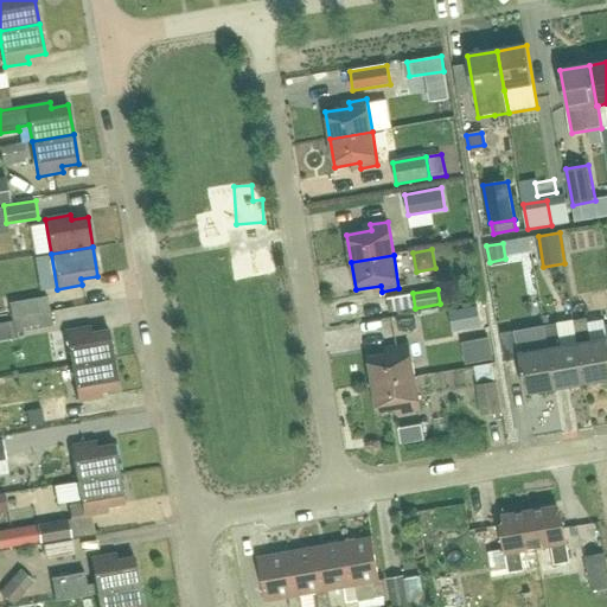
[(10,305),(12,318),(49,312),(46,298),(10,305)]
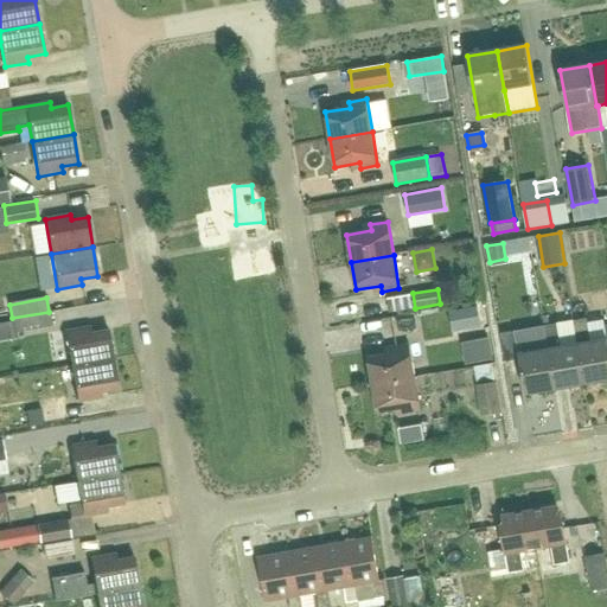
[(478,307),(449,312),(452,330),(481,325),(478,307)]
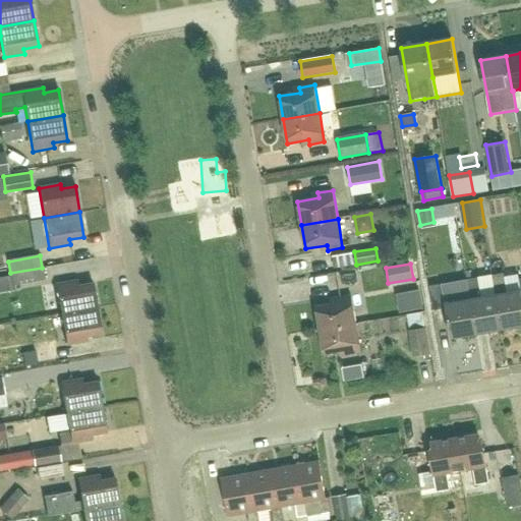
[(42,268),(10,273),(12,285),(44,280),(42,268)]
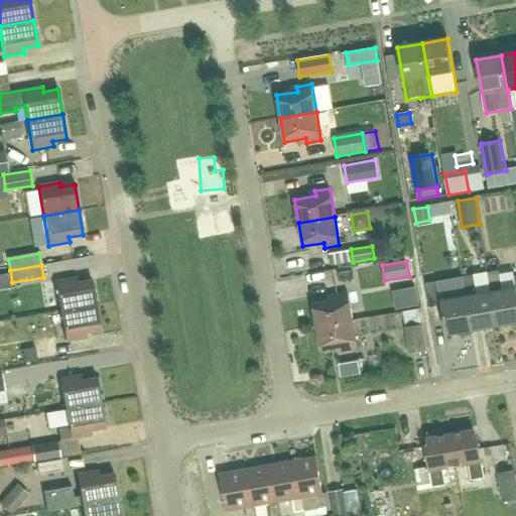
[(12,282),(10,270),(0,272),(0,288),(13,286),(12,282)]
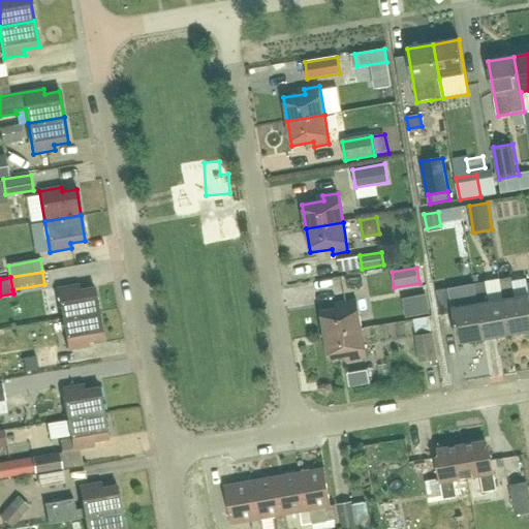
[(528,331),(528,283),(528,284),(528,292),(528,294),(516,298),(511,278),(500,280),(503,300),(509,334),(528,331)]
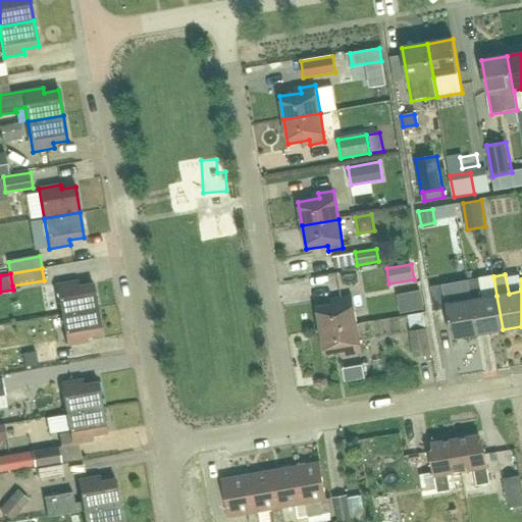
[(478,334),(503,329),(497,296),(493,276),(468,280),(471,300),(472,300),(478,334)]
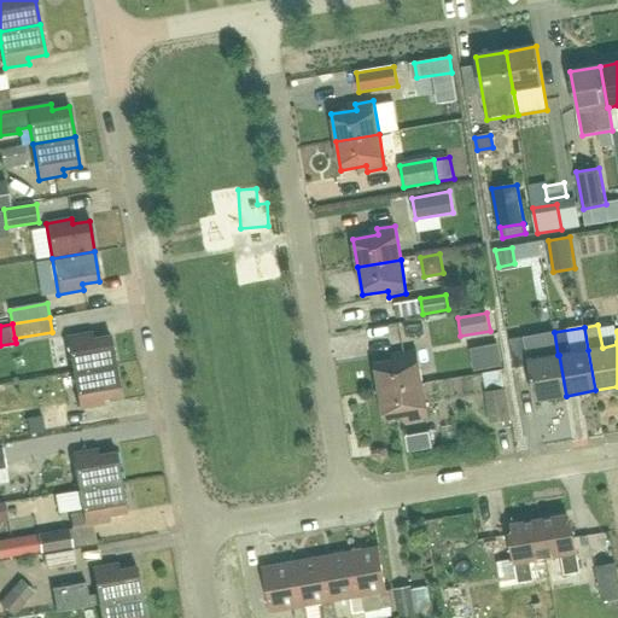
[(535,401),(566,396),(559,355),(558,355),(554,332),(511,340),(516,368),(530,366),(535,401)]
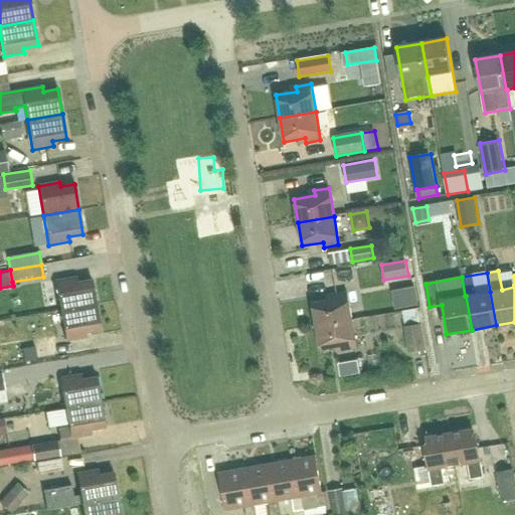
[(75,278),(55,281),(60,311),(96,305),(91,280),(76,282),(75,278)]
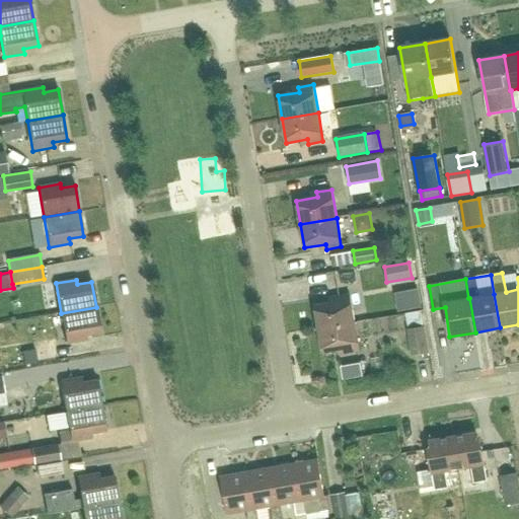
[(336,302),(314,305),(318,329),(354,322),(350,294),(335,297),(336,302)]
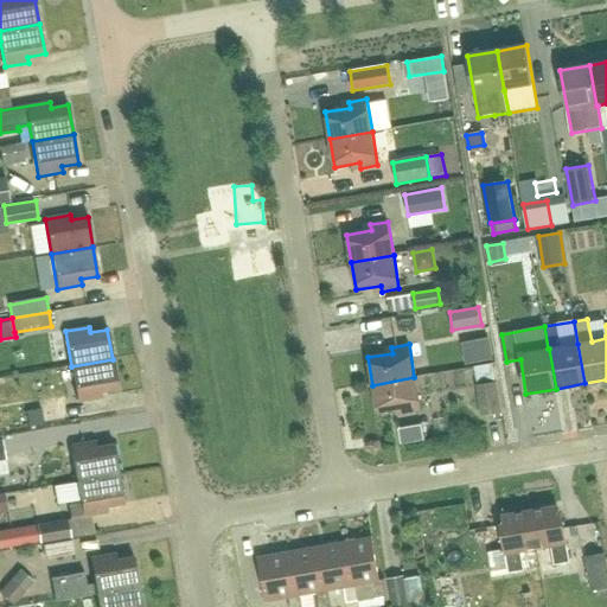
[(101,391),(117,389),(113,359),(71,366),(77,401),(102,397),(101,391)]
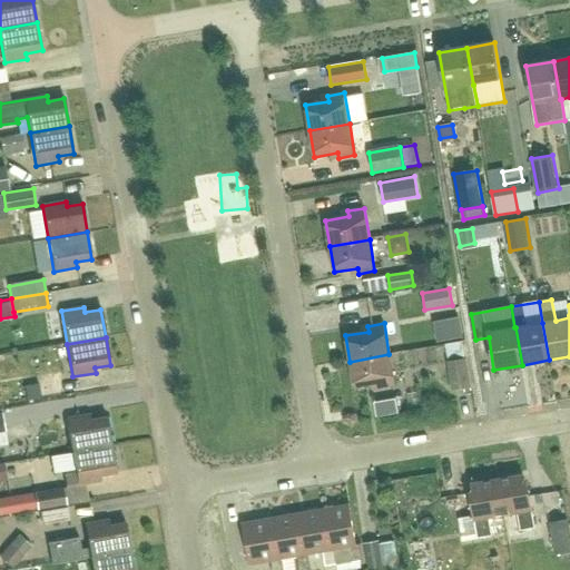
[(389,354),(350,362),(354,387),(377,383),(379,389),(394,386),(389,354)]
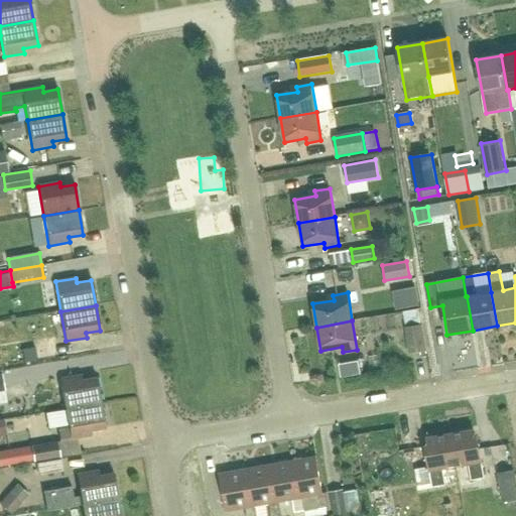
[(409,352),(425,350),(421,326),(405,329),(409,352)]
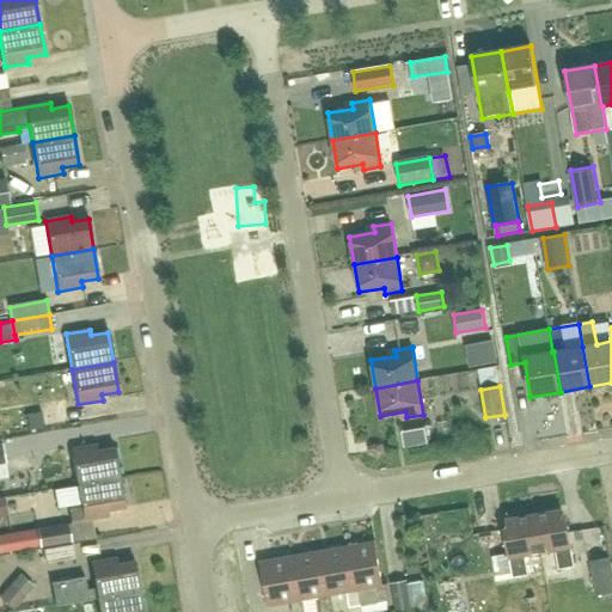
[(46,428),(65,424),(62,410),(43,414),(46,428)]
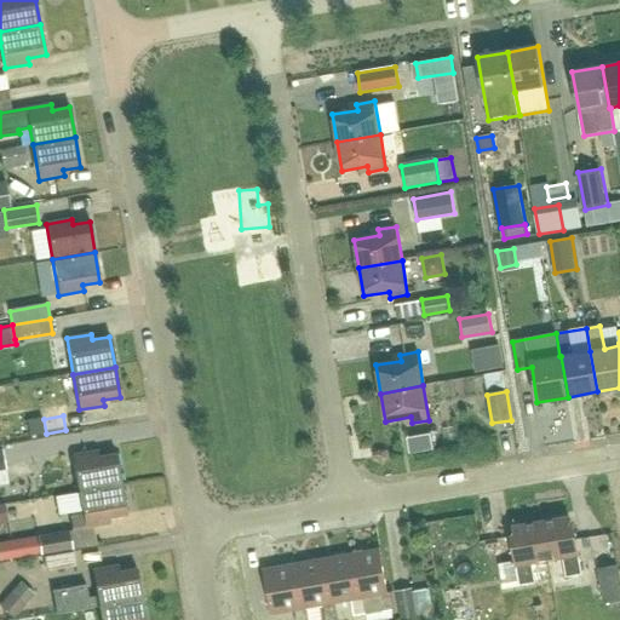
[(29,435),(44,432),(41,418),(27,420),(29,435)]
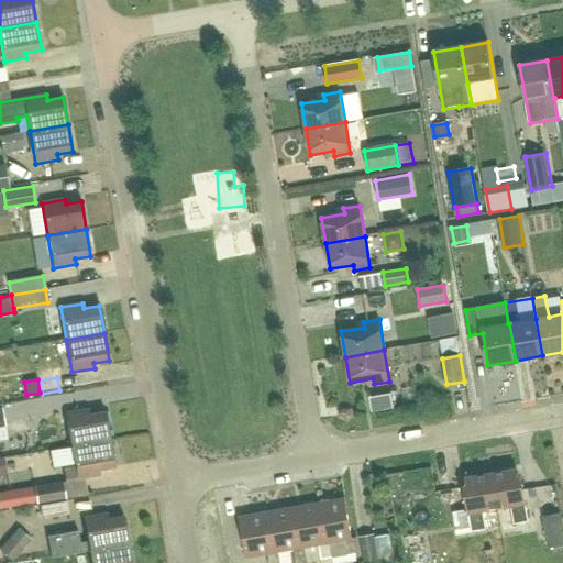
[(392,394),(370,397),(373,411),(394,408),(392,394)]
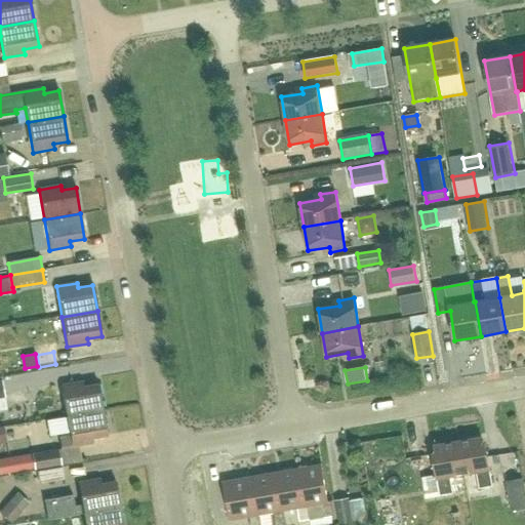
[(82,382),(62,386),(67,415),(103,409),(98,385),(83,387),(82,382)]
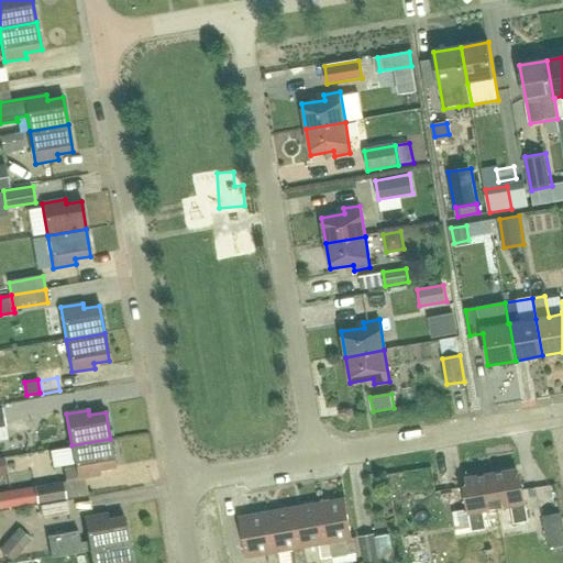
[(66,481),(77,478),(99,475),(98,470),(114,466),(110,439),(72,445),(74,464),(64,465),(66,481)]
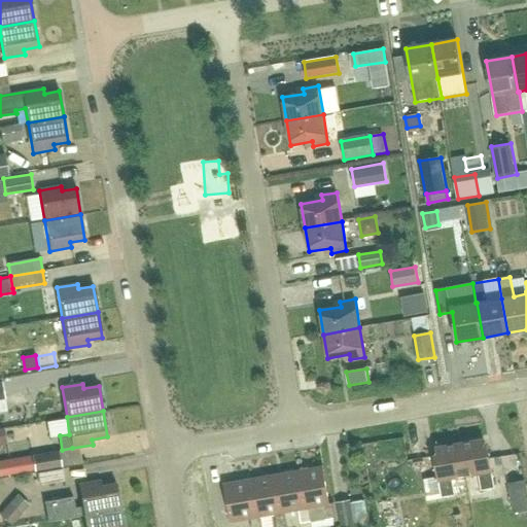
[(483,448),(482,441),(460,444),(465,476),(479,473),(482,490),(494,488),(487,447),(483,448)]
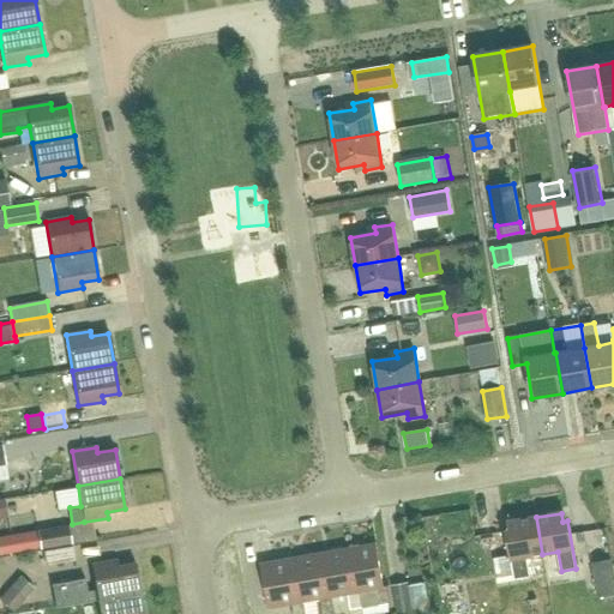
[(536,517),(510,522),(512,530),(507,531),(516,578),(529,576),(525,557),(542,554),(536,517)]
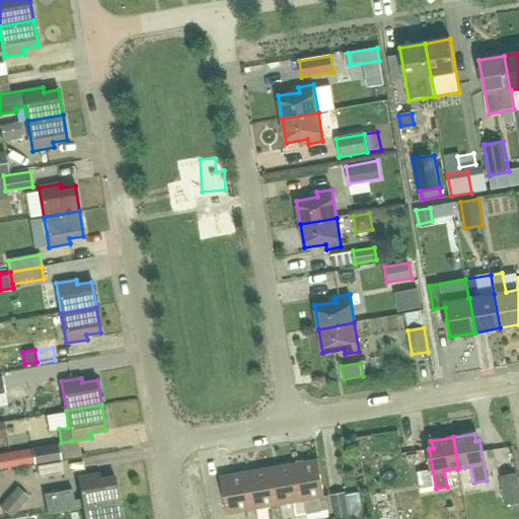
[(33,462),(33,463),(60,459),(57,445),(31,449),(33,462)]
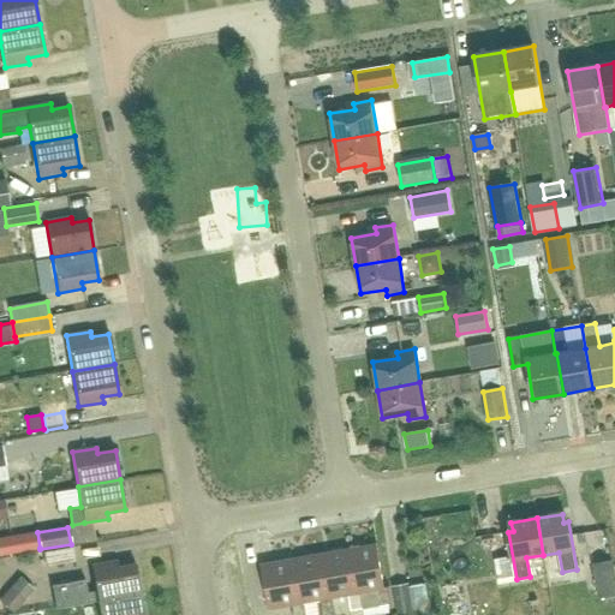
[(36,530),(0,536),(0,554),(40,548),(37,532),(36,530)]
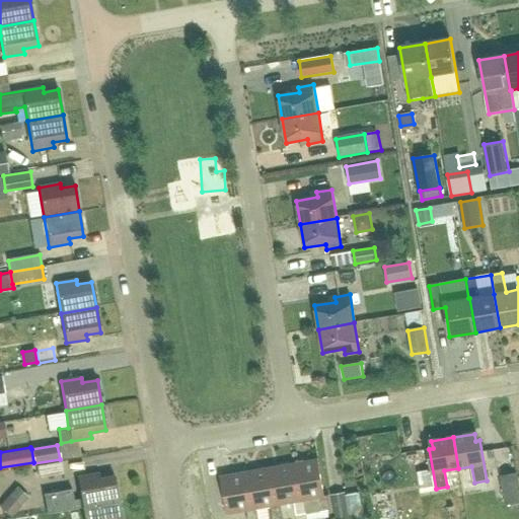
[(324,497),(318,460),(293,464),(300,502),(304,501),(318,499),(320,512),(330,510),(328,496),(324,497)]
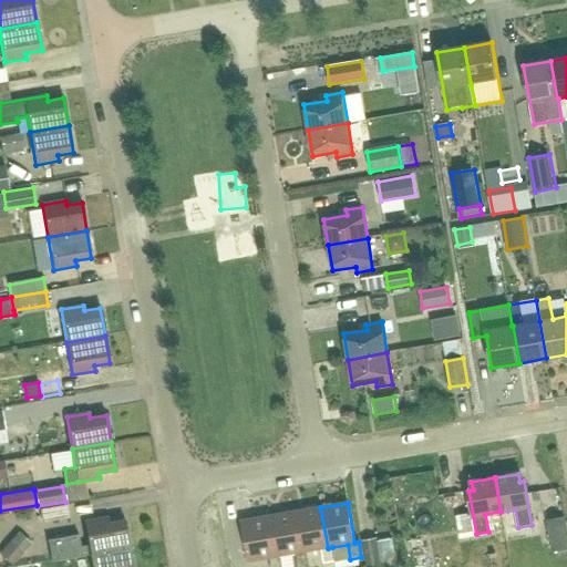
[(66,504),(30,511),(32,524),(69,517),(66,504)]
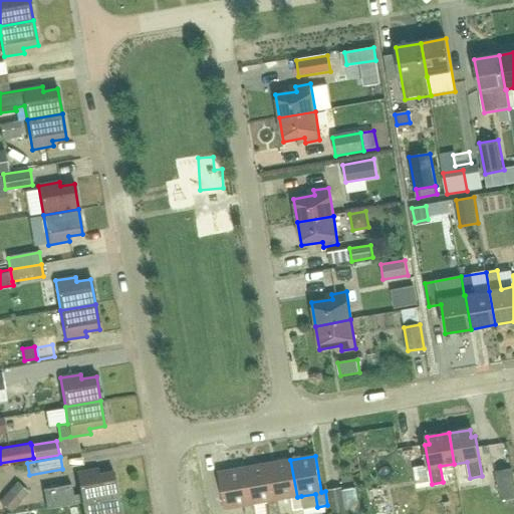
[(297,497),(290,460),(267,464),(273,501),(278,500),(291,498),(293,511),(304,509),(301,496),(297,497)]
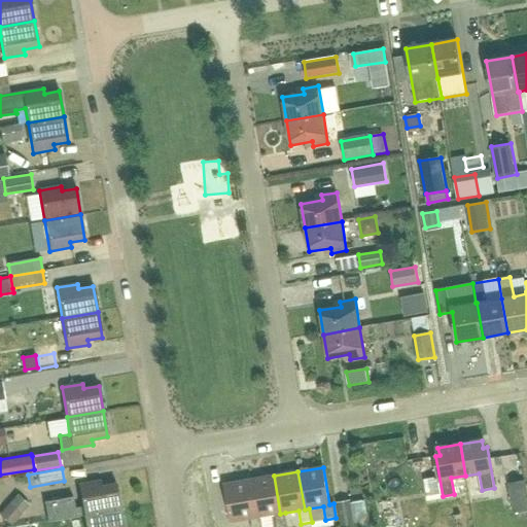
[(280,514),(274,476),(249,480),(256,518),(260,517),(275,515),(276,526),(282,526),(287,526),(285,513),(280,514)]
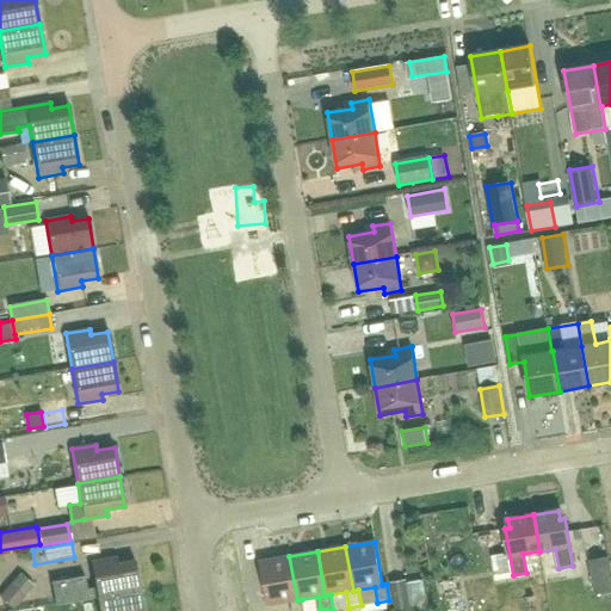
[(289,556),(260,561),(267,606),(290,602),(291,610),(303,610),(302,599),(297,600),(289,556)]
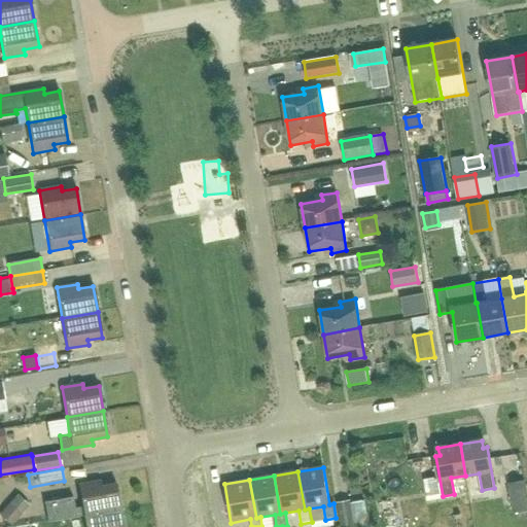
[(526,511),(526,482),(526,480),(510,483),(515,513),(526,511)]
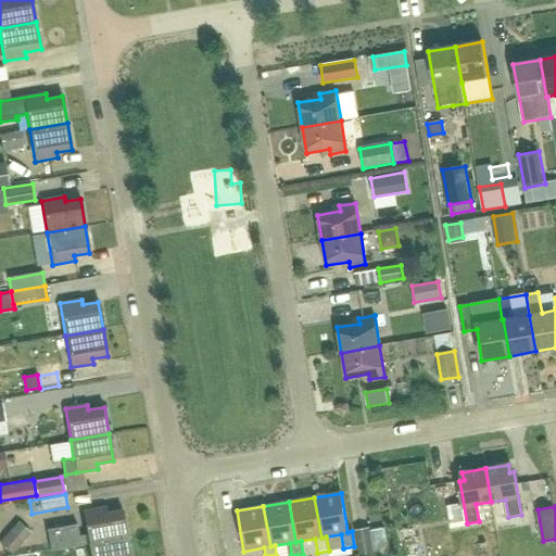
[(47,530),(50,551),(88,544),(88,543),(126,536),(122,509),(105,513),(105,508),(83,512),(87,535),(78,536),(76,525),(47,530)]
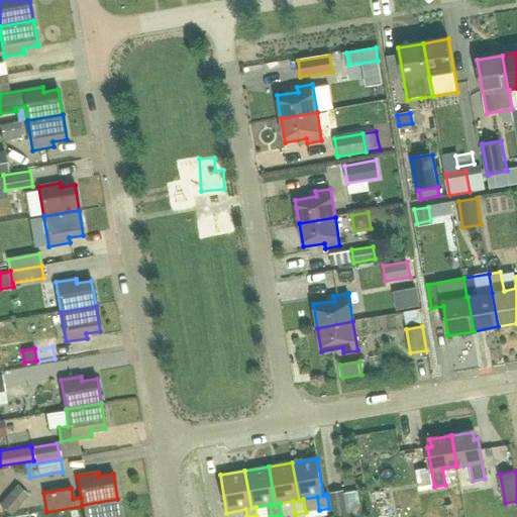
[(347,516),(348,516),(373,511),(365,484),(341,490),(347,516)]
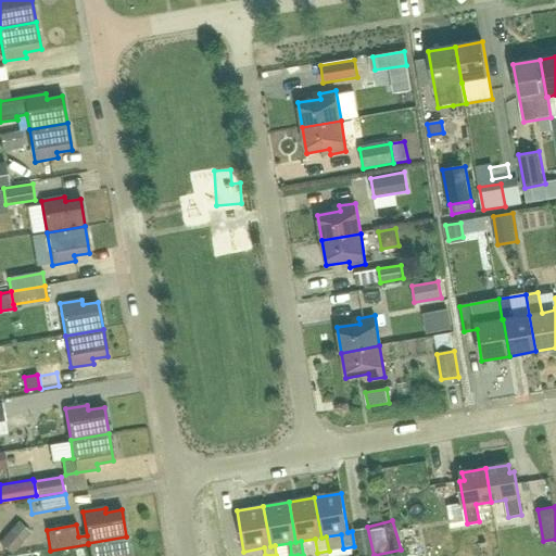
[(10,529),(0,540),(0,542),(12,553),(23,540),(10,529)]
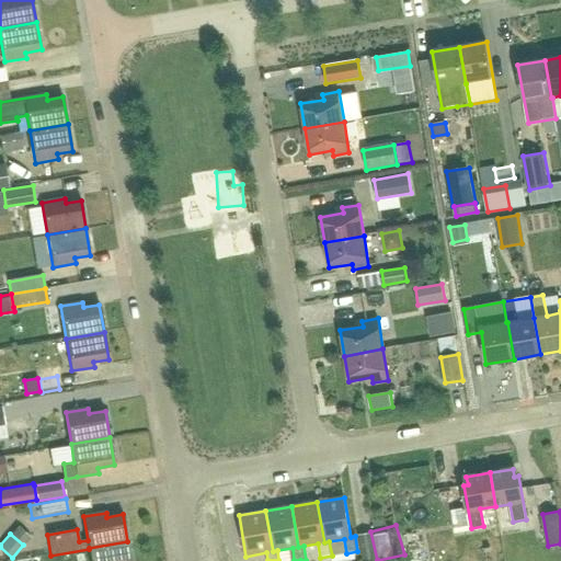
[(130,560),(127,541),(89,548),(89,549),(91,560),(130,560)]
